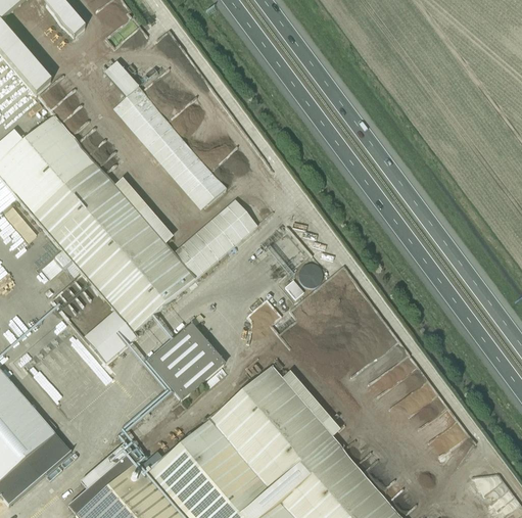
[(220,212),(172,253),(76,141),(52,116),(0,160),(0,177),(62,250),(72,261),(133,332),(194,279),(257,224),(235,198),(227,205),(230,209),(223,215),(220,212)]
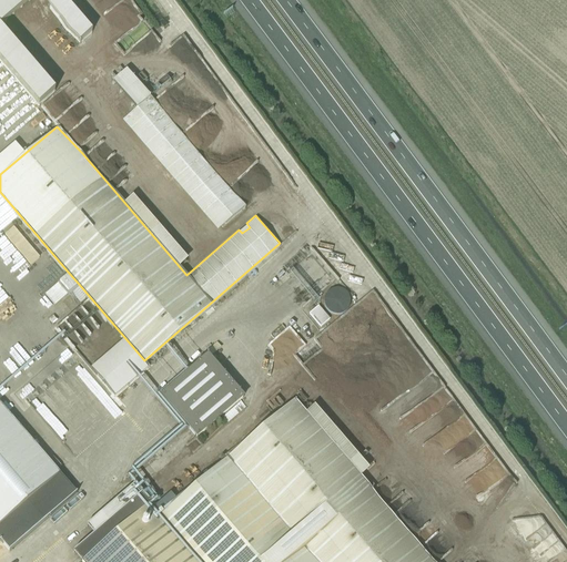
[(4,228),(27,258),(37,251),(14,222),(4,228)]
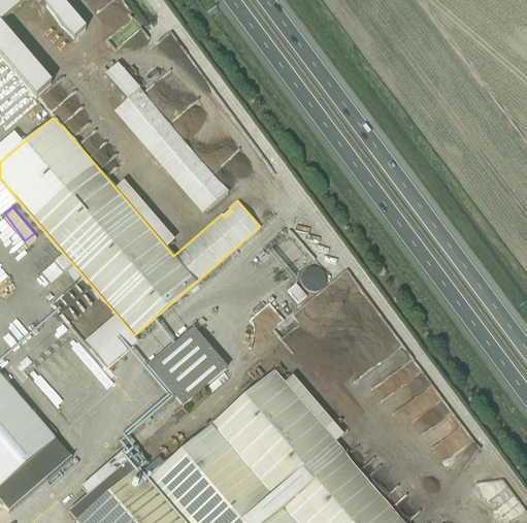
[(52,281),(72,263),(63,253),(42,270),(52,281)]
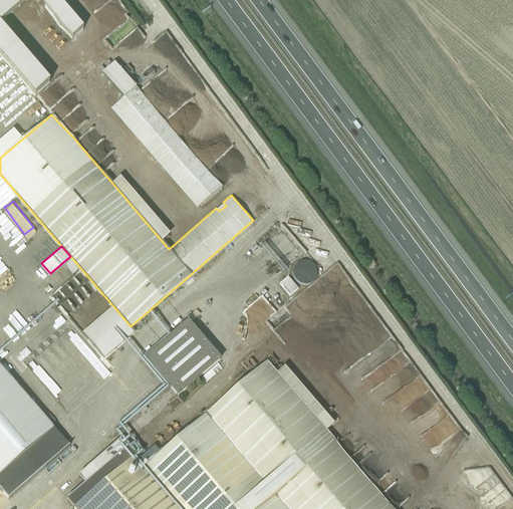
[(299,285),(289,273),(280,280),(291,293),(299,285)]
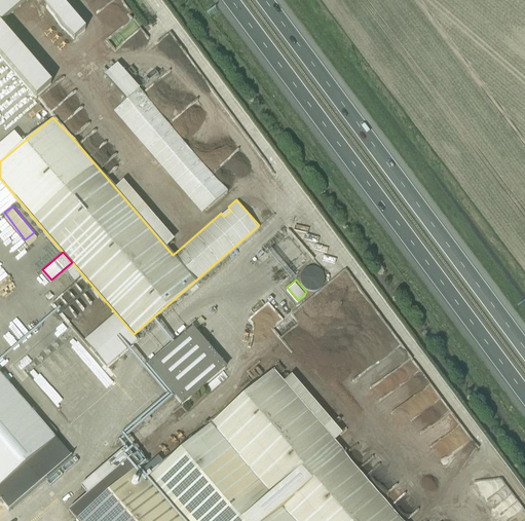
[(227,365),(201,335),(193,326),(193,325),(149,363),(183,403),(227,365)]
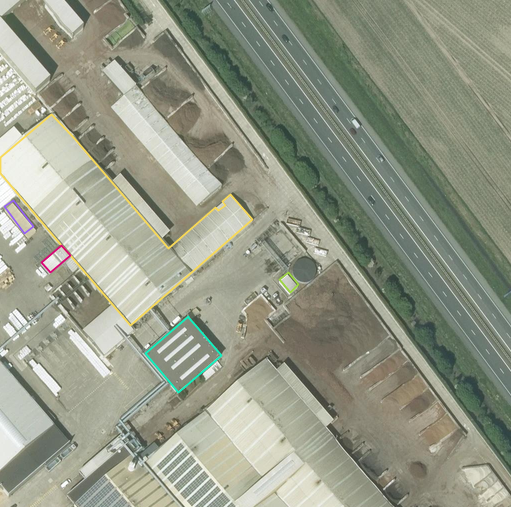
[(396,506),(266,356),(155,452),(151,447),(140,456),(124,438),(121,435),(79,472),(81,474),(85,479),(67,494),(77,506),(396,506)]
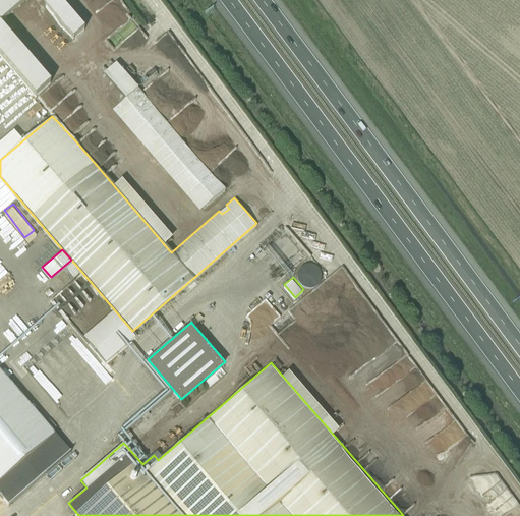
[(0,490),(2,493),(9,502),(71,449),(0,365),(0,490)]
